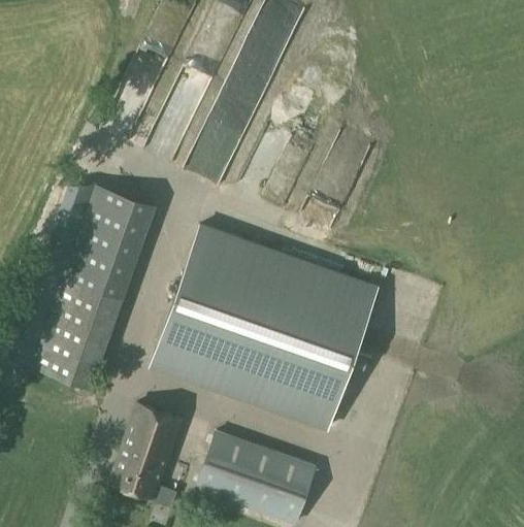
[(248,100),(258,75),(240,68),(216,132),(229,137),(240,108),(232,105),(236,96),(248,100)]
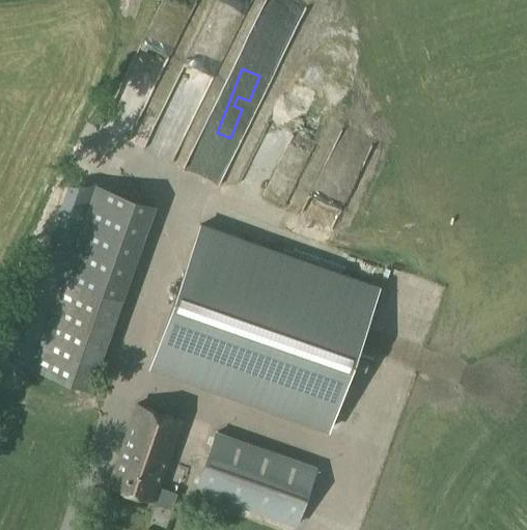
[(211,179),(214,170),(193,164),(190,173),(211,179)]
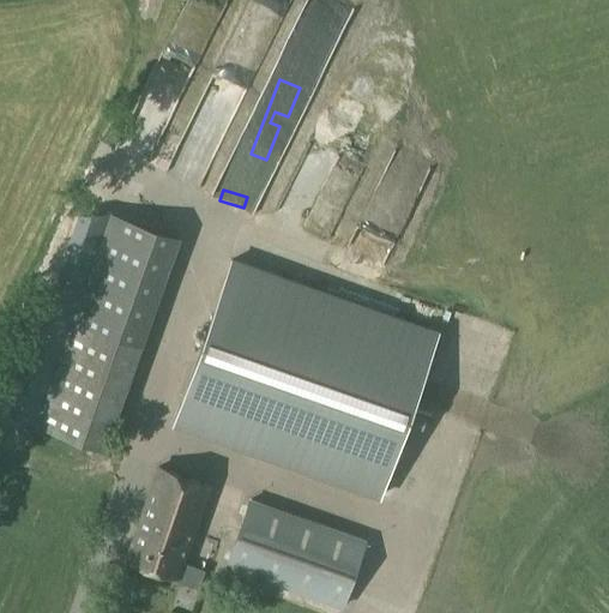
[(116,212),(41,424),(109,449),(185,236),(116,212)]
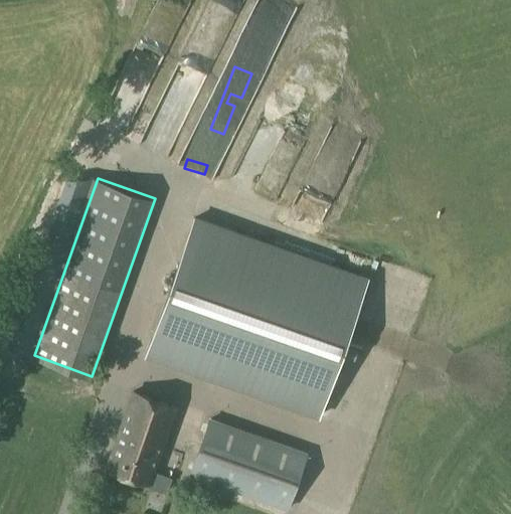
[(323,416),(370,280),(197,218),(149,355),(323,416)]
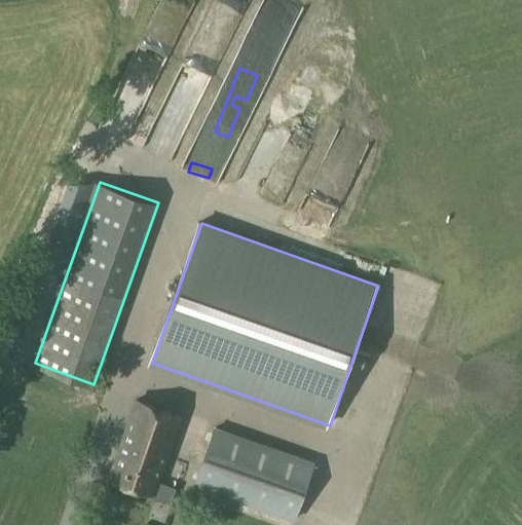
[(184,416),(140,400),(111,478),(156,494),(184,416)]
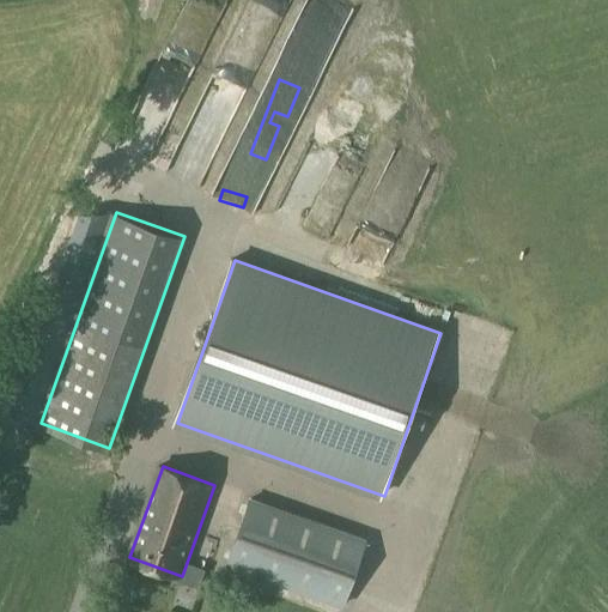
[(346,606),(369,540),(255,500),(231,567),(346,606)]
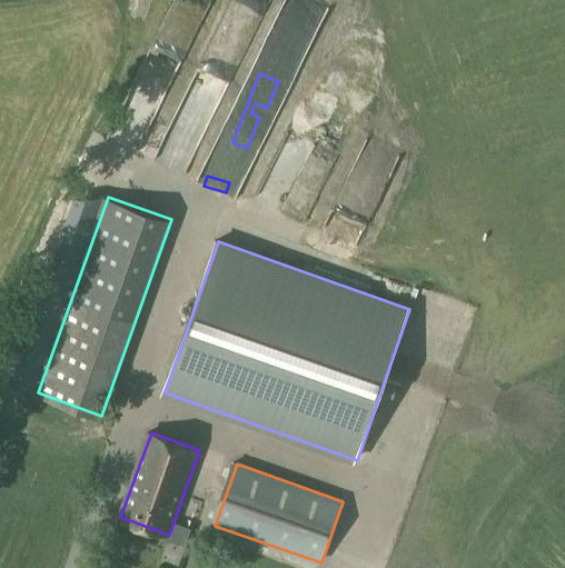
[(175,564),(177,545),(165,542),(161,561),(175,564)]
